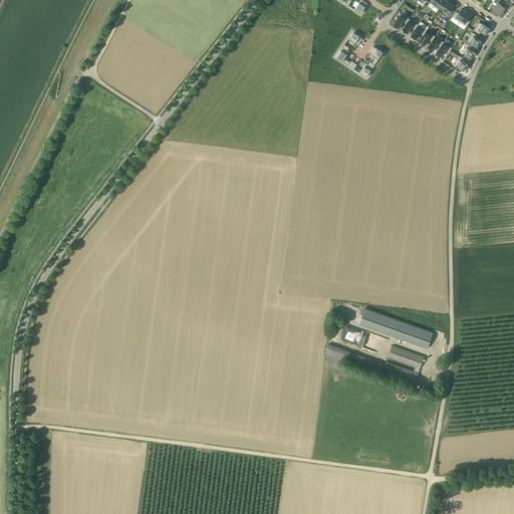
[(361,0),(360,0),(354,9),(358,12),(360,13),(361,13),(367,4),(361,0)]
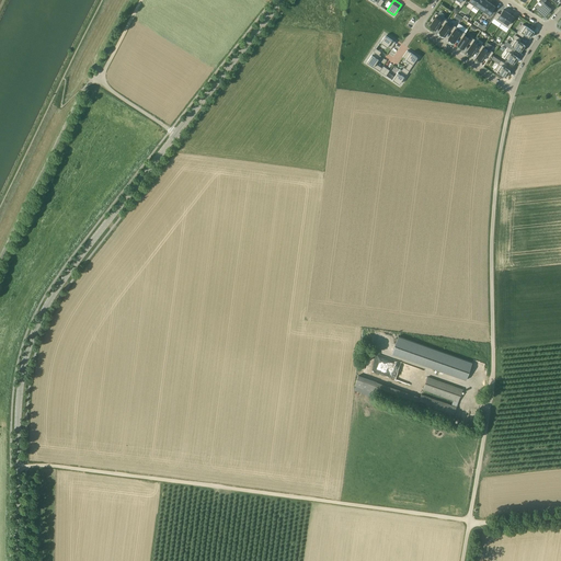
[(478,0),(474,6),(473,7),(478,10),(480,8),(484,0),(478,0)]
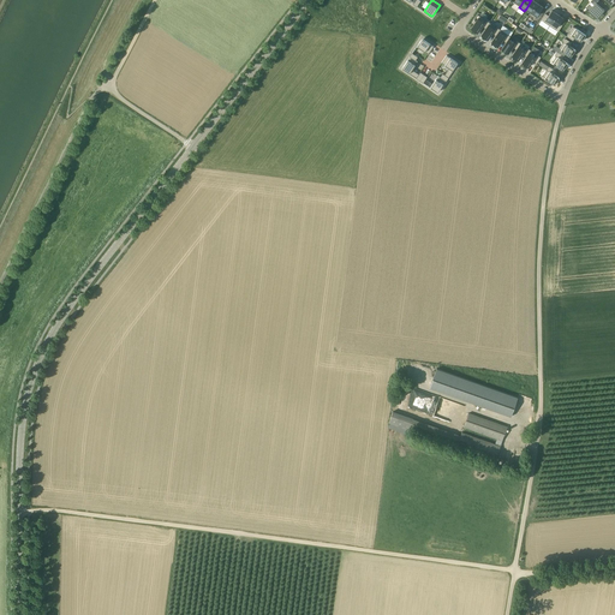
[(532,0),(531,0),(526,9),(531,12),(537,4),(532,0)]
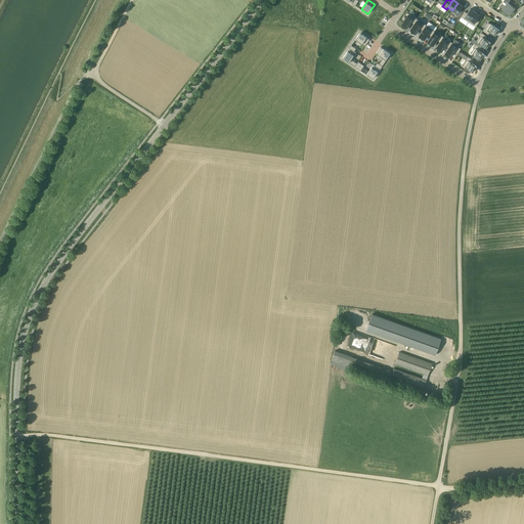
[(507,4),(501,9),(509,15),(515,8),(514,7),(510,4),(512,2),(516,5),(510,0),(504,0),(504,1),(507,4)]
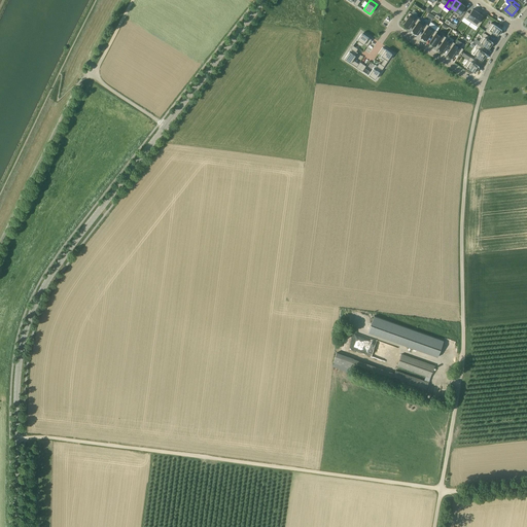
[(455,10),(454,12),(459,16),(465,6),(460,3),(455,10)]
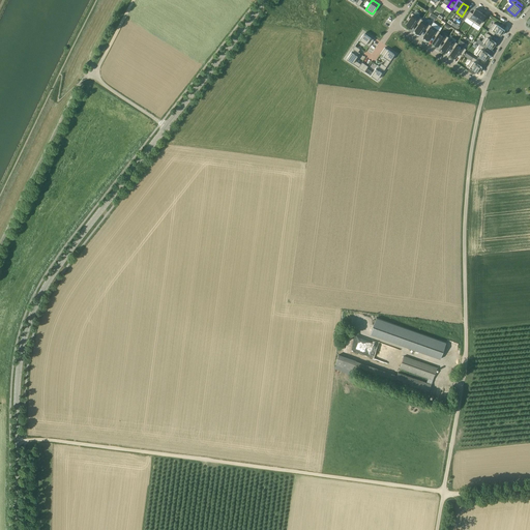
[(470,11),(466,18),(474,22),(480,12),(475,9),(473,13),(470,11)]
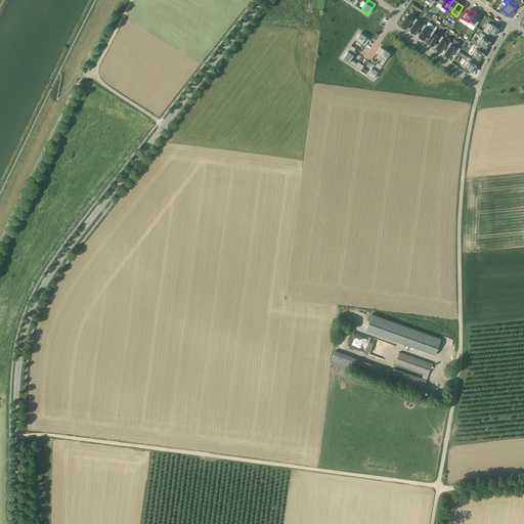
[(475,12),(469,22),(476,27),(479,22),(477,19),(480,15),(475,12)]
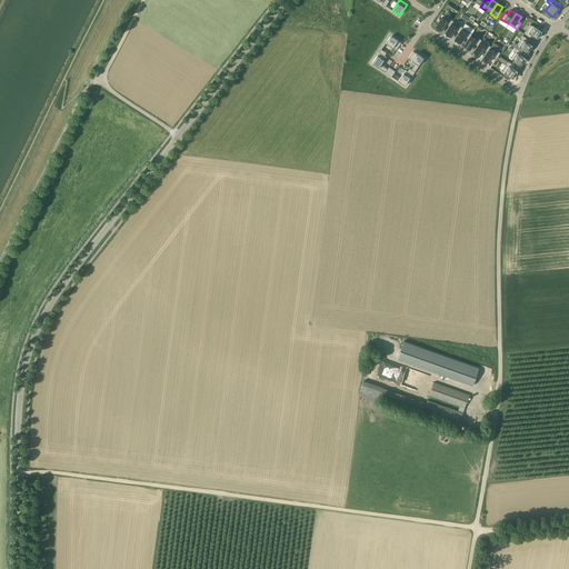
[(439,22),(436,26),(442,30),(446,25),(449,27),(453,21),(443,15),(440,20),(439,19),(437,21),(439,22)]
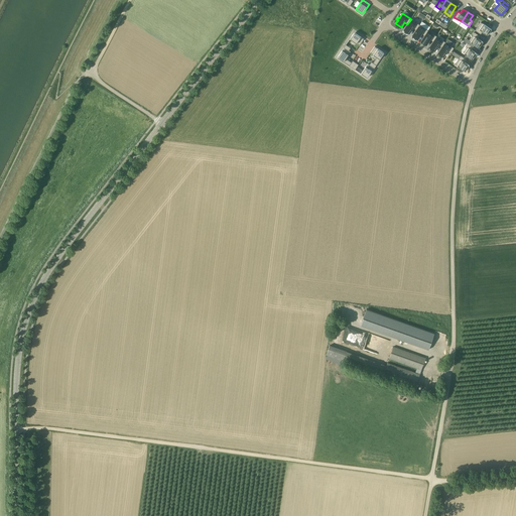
[(407,24),(404,29),(409,33),(413,28),(416,30),(419,24),(411,19),(407,24)]
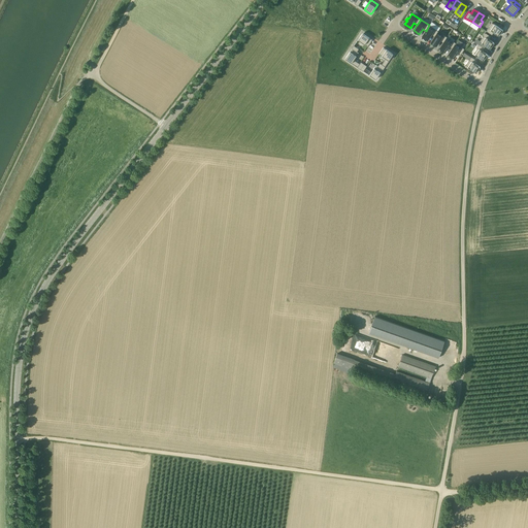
[(492,23),(487,31),(492,35),(494,32),(499,36),(503,30),(492,23)]
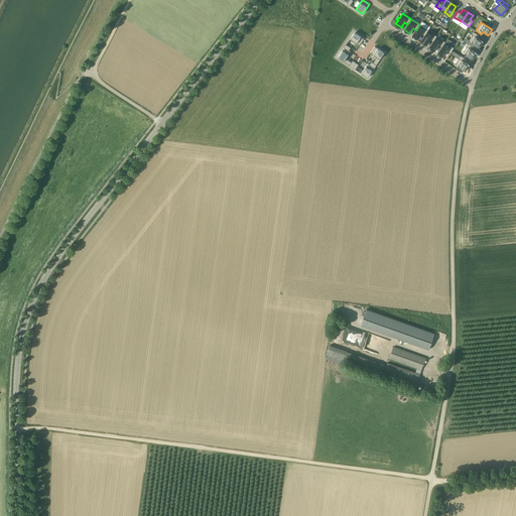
[(416,30),(412,35),(418,39),(421,33),(424,35),(426,32),(427,32),(428,30),(419,24),(416,30)]
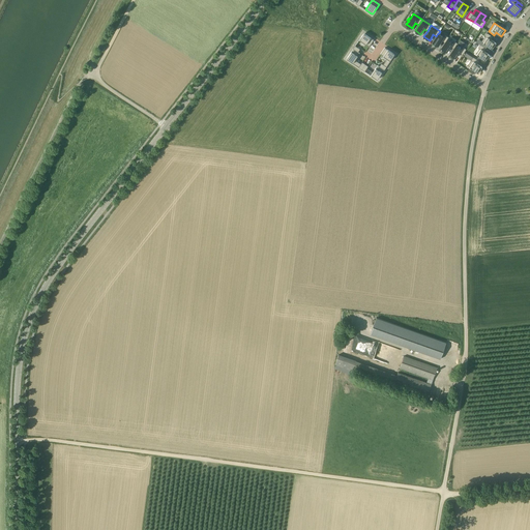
[(359,39),(370,47),(374,40),(364,34),(363,33),(362,36),(359,39)]
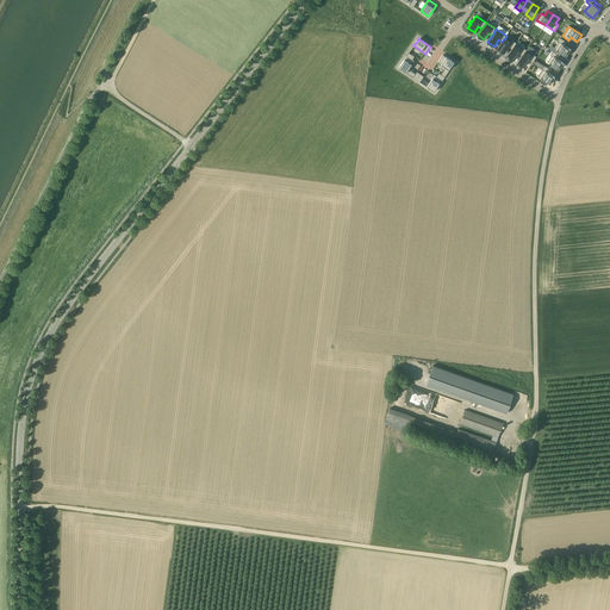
[(502,42),(498,49),(504,53),(509,47),(512,49),(515,45),(516,43),(512,41),(511,43),(505,38),(504,38),(502,42)]
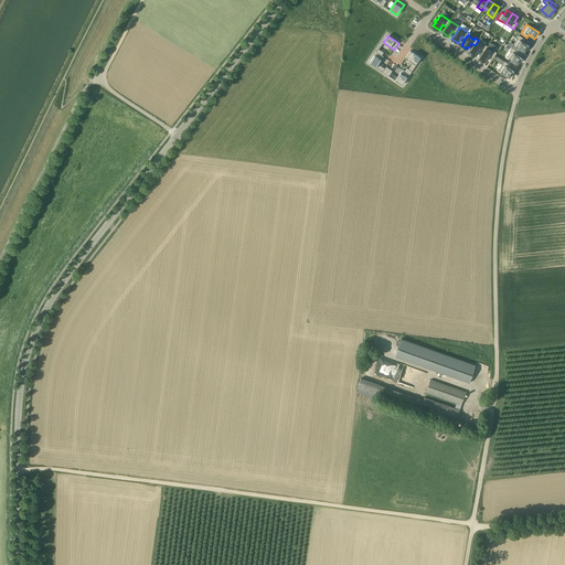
[(520,35),(513,44),(524,52),(529,46),(523,42),(525,39),(520,35)]
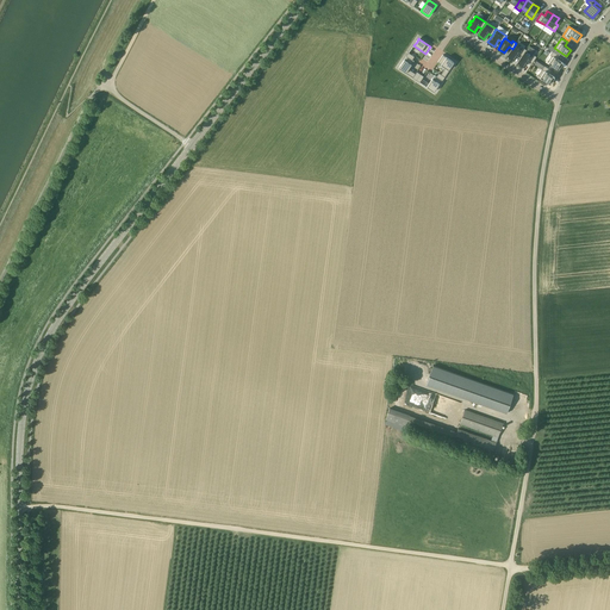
[(512,49),(508,55),(515,60),(518,54),(522,56),(524,53),(526,53),(527,50),(523,48),(521,50),(515,45),(512,49)]
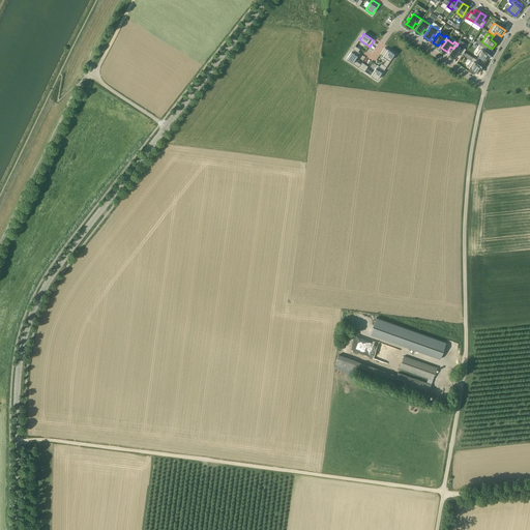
[(479,49),(476,54),(486,60),(490,55),(484,51),(486,49),(480,45),(478,48),(479,49)]
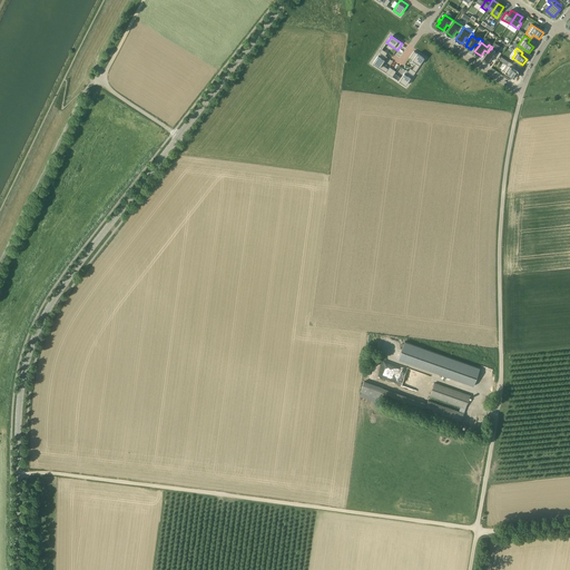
[(488,52),(484,58),(490,62),(494,57),(498,59),(501,53),(498,50),(497,52),(491,49),(490,49),(488,52)]
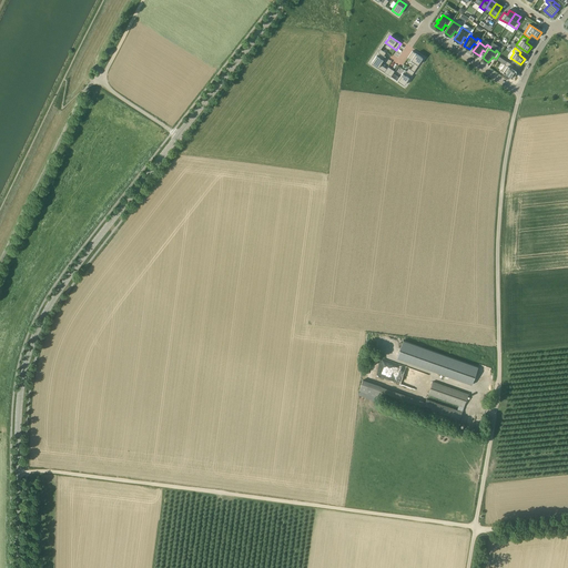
[(408,68),(407,71),(412,74),(412,75),(414,72),(418,66),(418,64),(422,61),(423,58),(422,58),(413,51),(407,58),(415,63),(411,69),(408,68)]
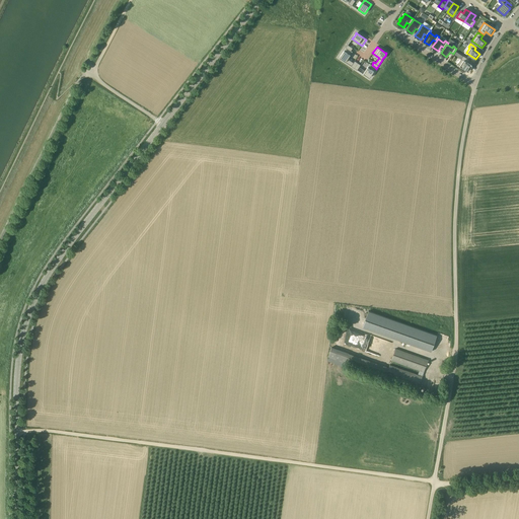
[(340,57),(340,58),(342,59),(346,62),(355,68),(358,63),(355,61),(354,63),(348,59),(352,52),(351,51),(346,48),(340,57)]
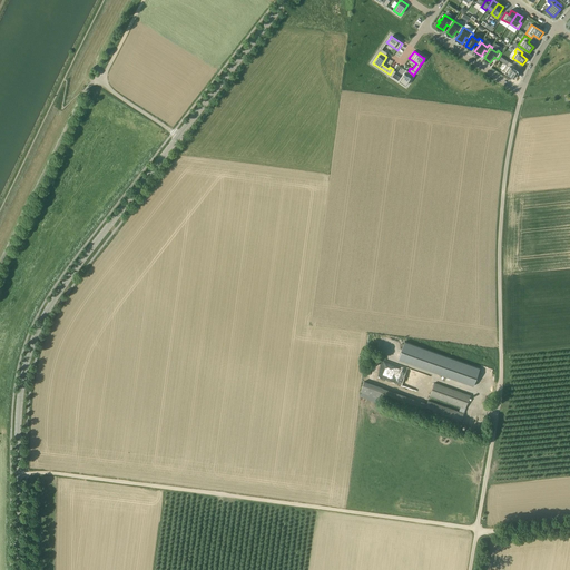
[(503,71),(502,72),(507,75),(508,74),(514,79),(519,72),(513,69),(514,66),(509,61),(503,70),(503,71)]
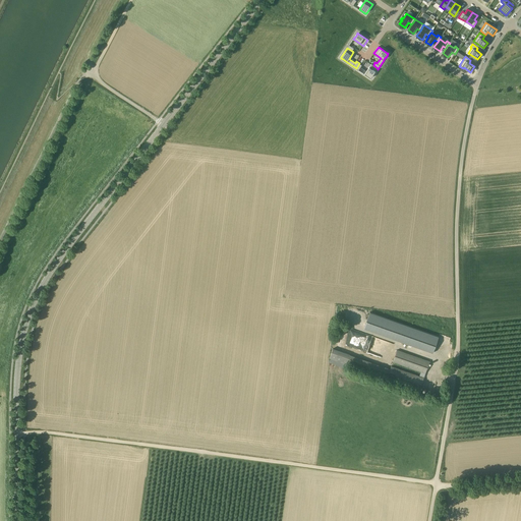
[(366,71),(364,74),(368,76),(371,78),(371,77),(378,68),(373,65),(371,64),(366,71)]
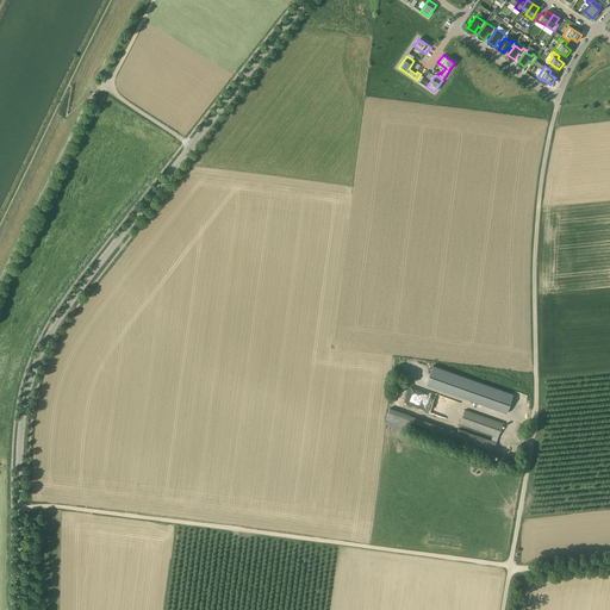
[(514,394),(434,366),(427,385),(506,414),(514,394)]
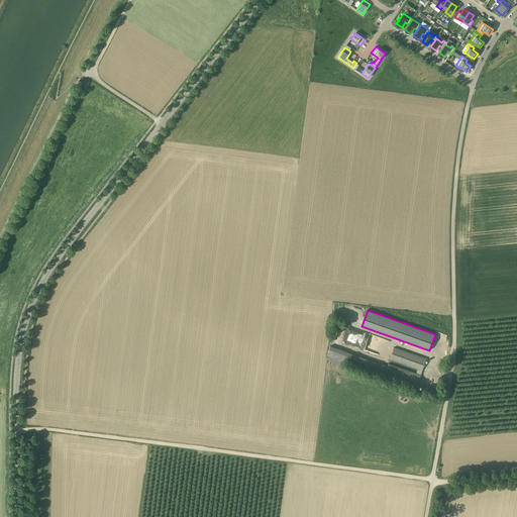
[(330,346),(327,356),(385,376),(388,366),(330,346)]
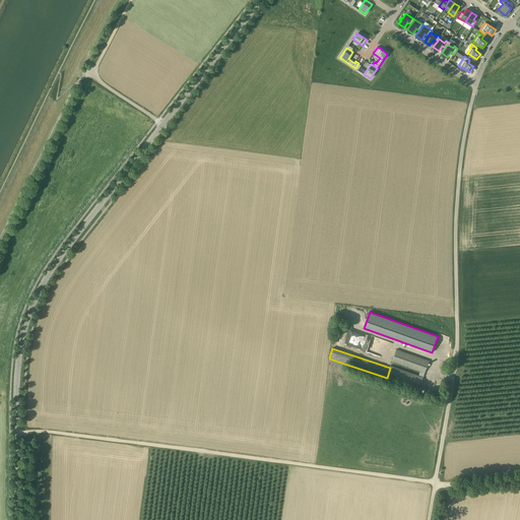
[(429,361),(396,349),(392,362),(419,371),(418,375),(391,366),(390,368),(387,378),(414,387),(419,389),(429,361)]
